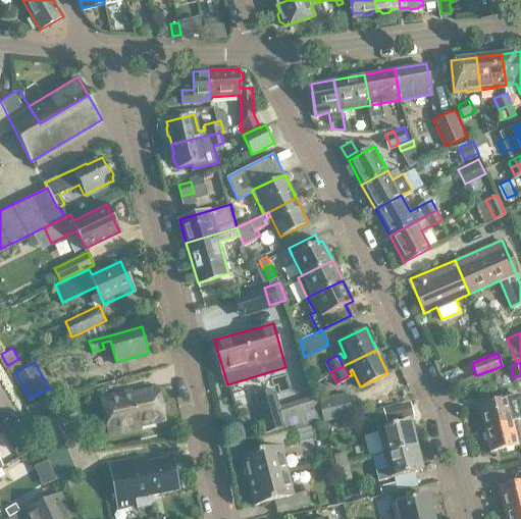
[(141,428),(140,424),(164,419),(157,386),(133,393),(132,388),(101,396),(110,435),(141,428)]
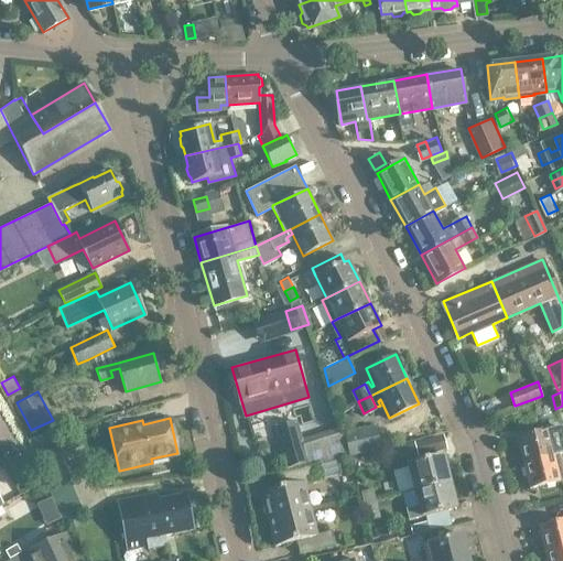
[(275,427),(288,466),(309,460),(310,465),(314,464),(352,454),(345,431),(343,423),(301,437),(296,420),(275,427)]
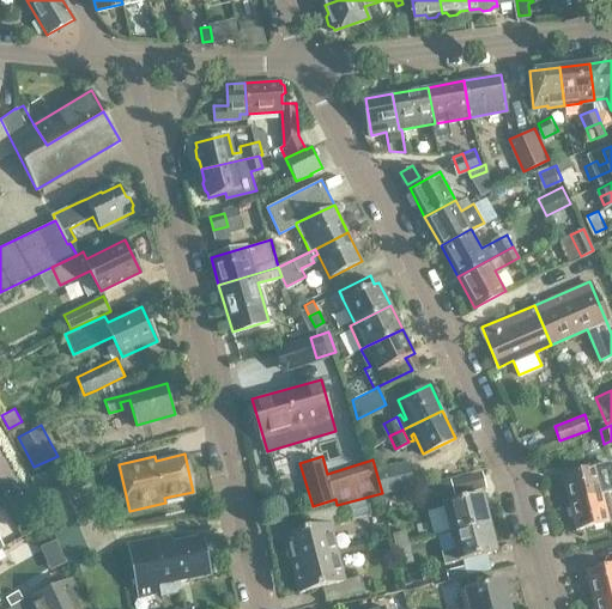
[(417,485),(411,460),(375,468),(382,493),(417,485)]
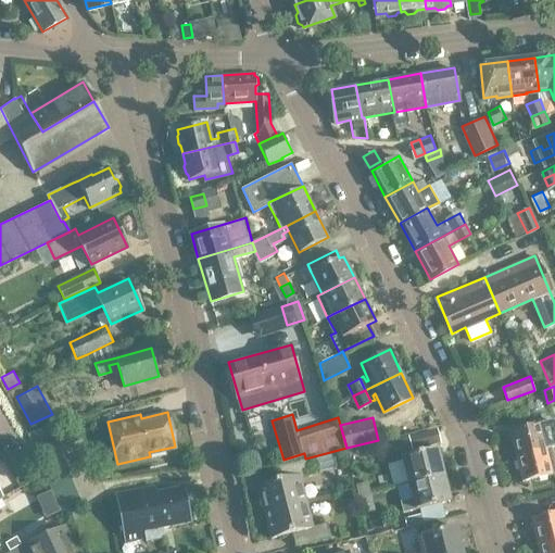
[(545,448),(540,423),(511,430),(517,455),(545,448)]
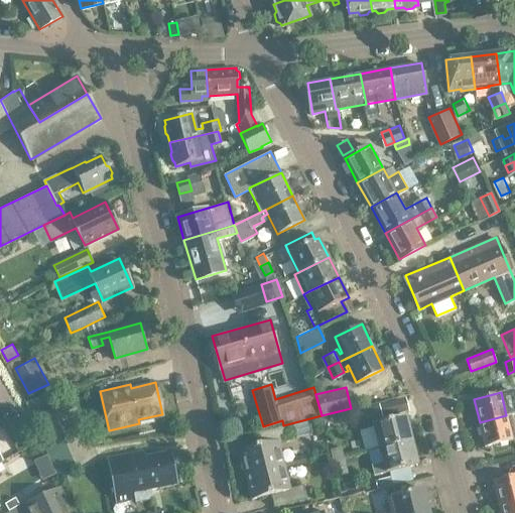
[(26,401),(45,444),(65,436),(46,395),(26,401)]
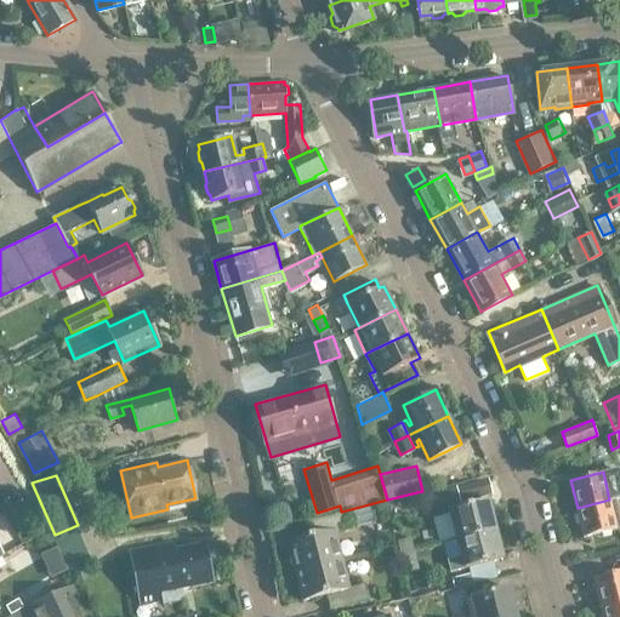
[(428,492),(432,507),(460,500),(456,485),(428,492)]
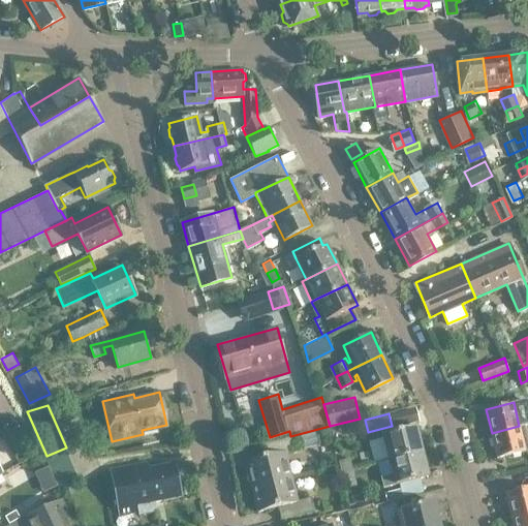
[(331,438),(353,433),(352,424),(329,429),(331,438)]
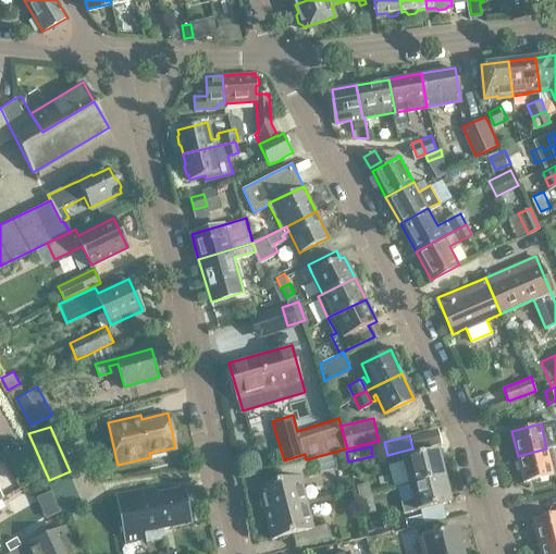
[(404,456),(410,482),(444,474),(437,447),(404,456)]
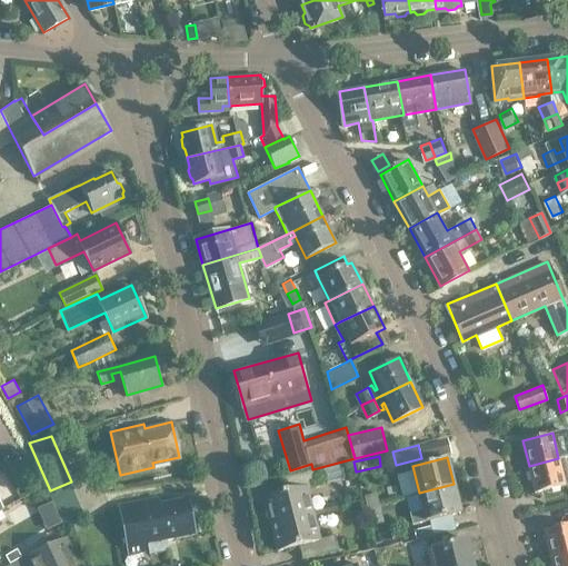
[(529,466),(536,492),(567,483),(567,472),(564,457),(558,458),(529,466)]
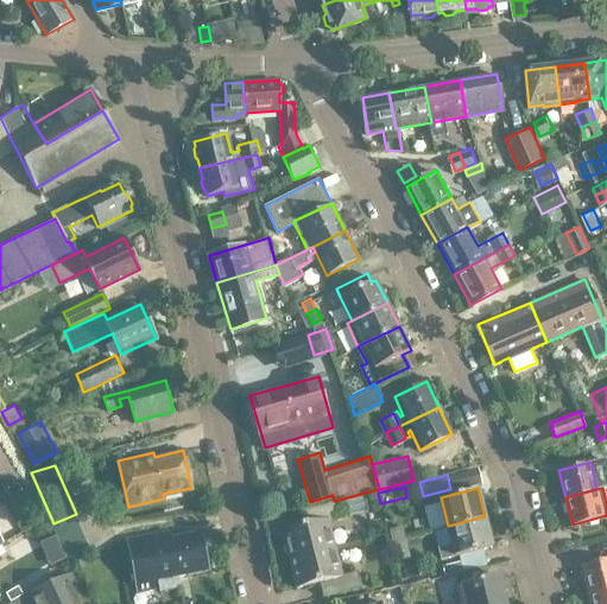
[(339,500),(334,501),(310,507),(314,521),(283,529),(290,559),(335,547),(328,519),(343,514),(339,500)]
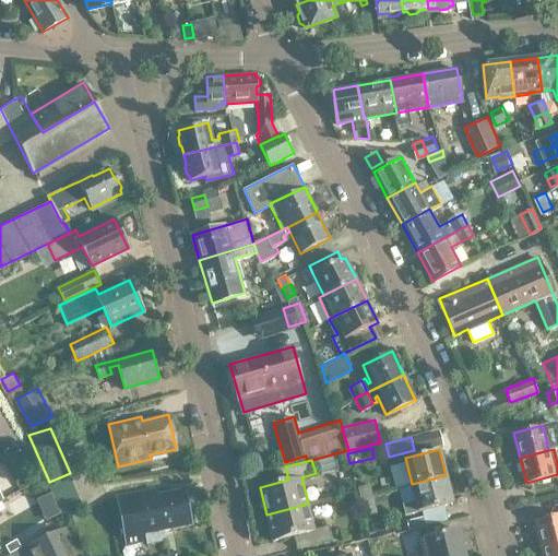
[(84,507),(70,473),(49,482),(64,516),(84,507)]
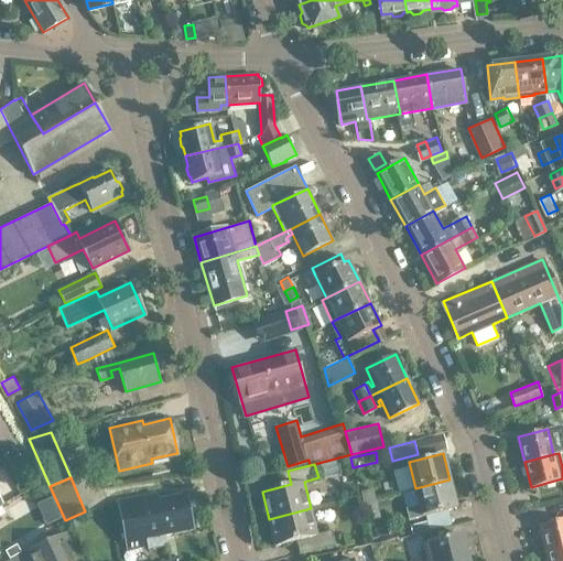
[(415,488),(403,492),(407,506),(419,504),(422,516),(456,507),(450,479),(415,488)]
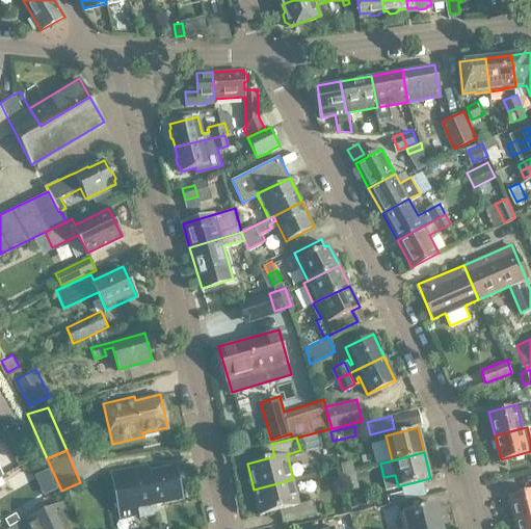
[(353,456),(341,459),(344,473),(356,470),(353,456)]
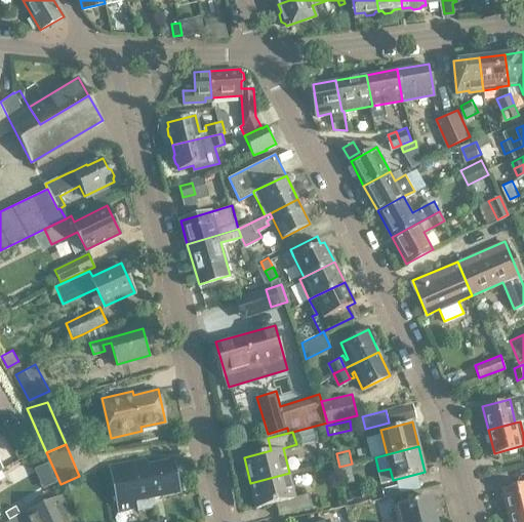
[(156,506),(154,496),(180,491),(174,458),(147,464),(146,457),(111,465),(120,510),(138,506),(139,509),(156,506)]
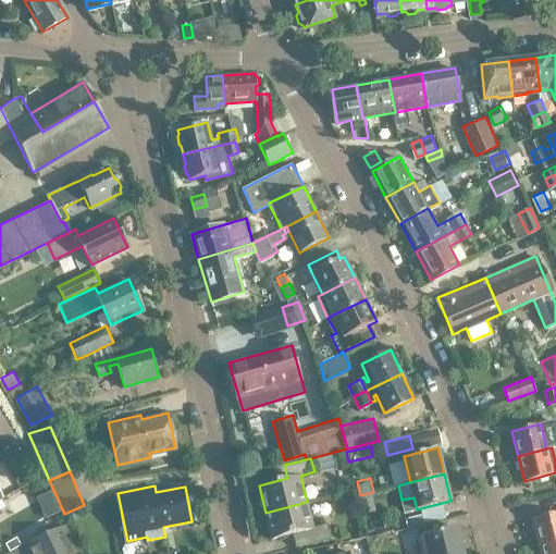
[(378,506),(375,500),(373,492),(360,495),(365,509),(378,506)]
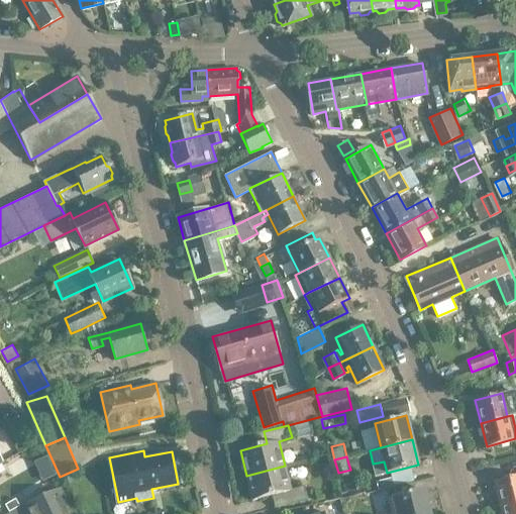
[(387,473),(384,461),(373,464),(376,476),(387,473)]
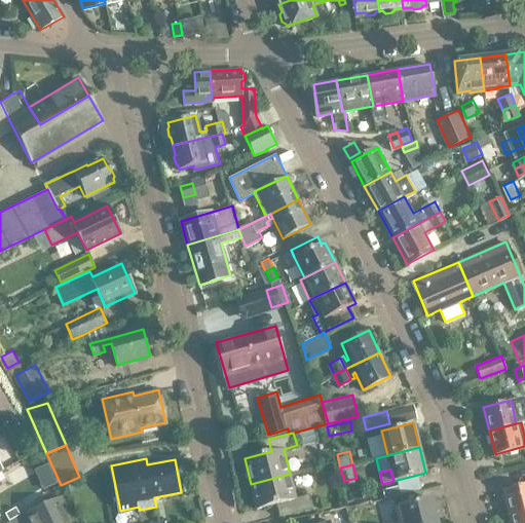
[(309,494),(296,497),(290,474),(251,484),(257,508),(284,500),(287,513),(312,507),(309,494)]
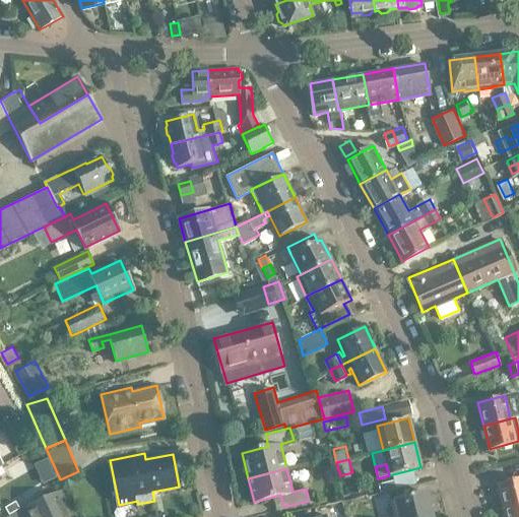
[(518,477),(498,483),(504,507),(518,503),(518,477)]
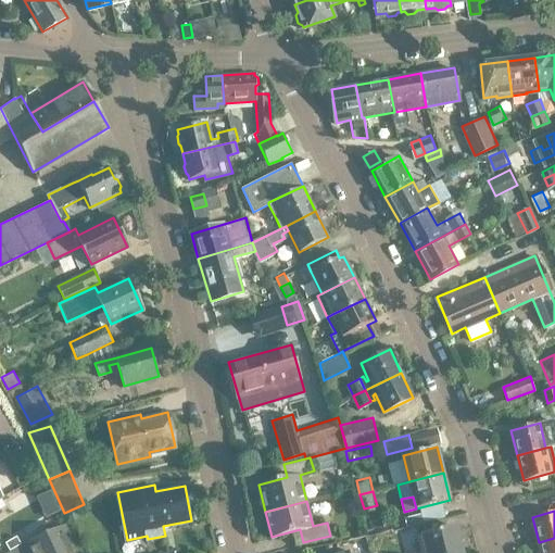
[(420,513),(405,516),(407,525),(423,522),(420,513)]
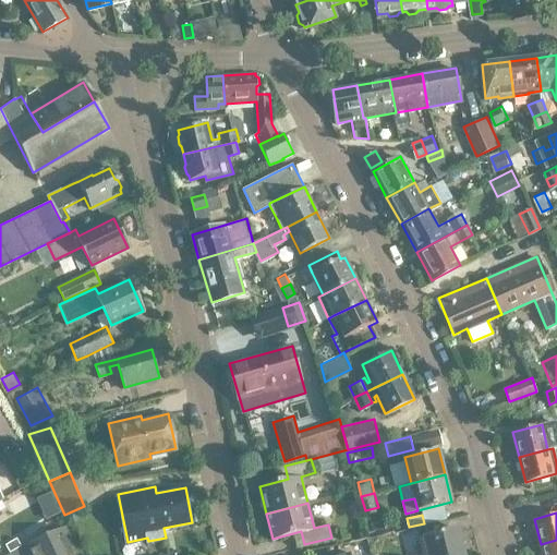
[(81,554),(68,526),(24,545),(5,554),(81,554)]
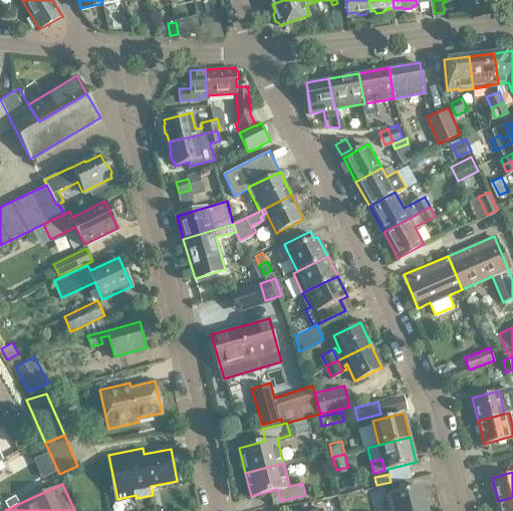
[(428,510),(422,486),(387,495),(391,510),(386,510),(428,510)]
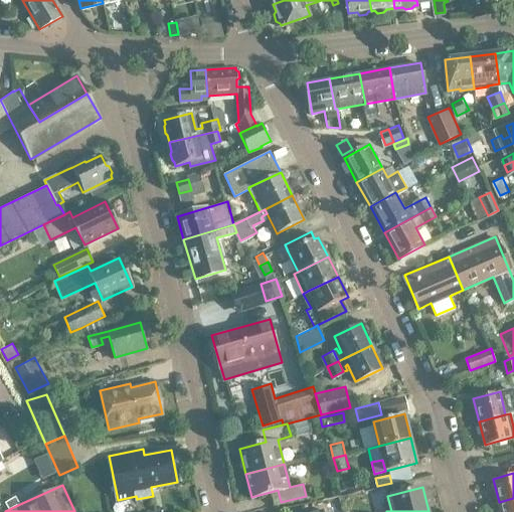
[(331,511),(334,511),(344,510),(340,494),(327,497),(331,511)]
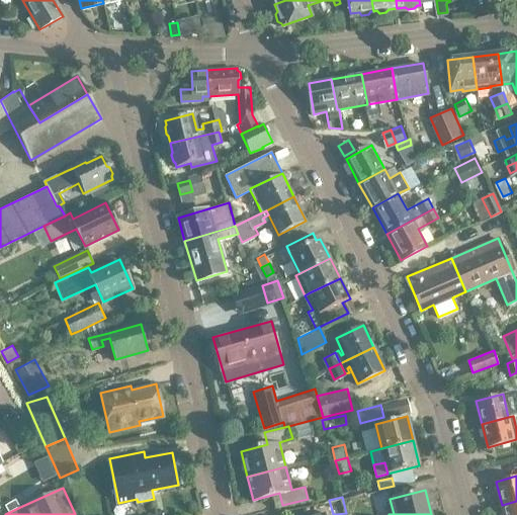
[(16,499),(5,504),(9,512),(20,506),(16,499)]
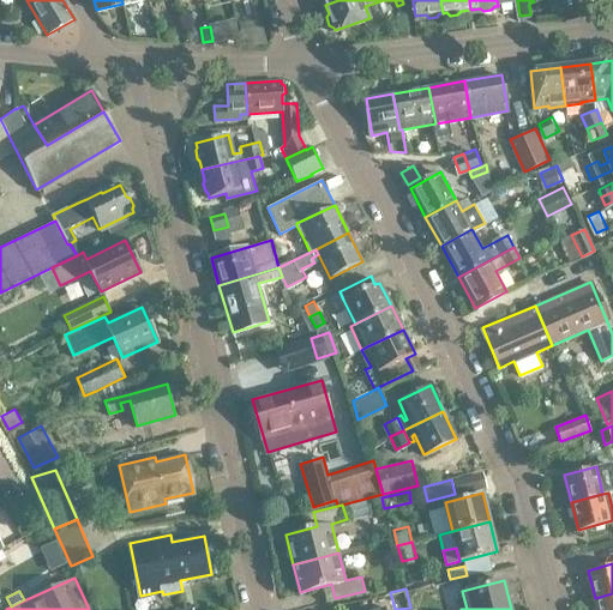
[(598,609),(612,609),(612,593),(595,598),(598,609)]
